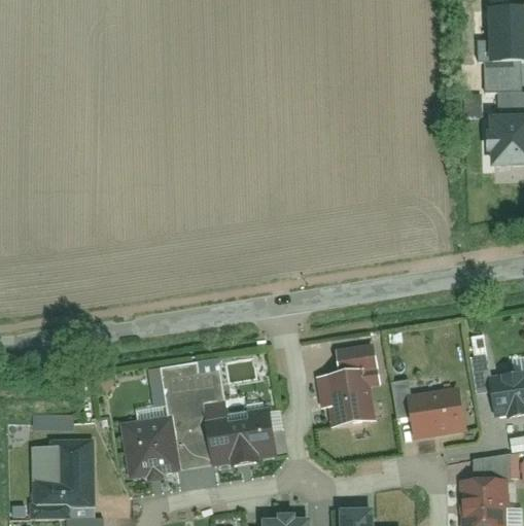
[(523,62),(523,12),(486,15),(489,64),(523,62)]
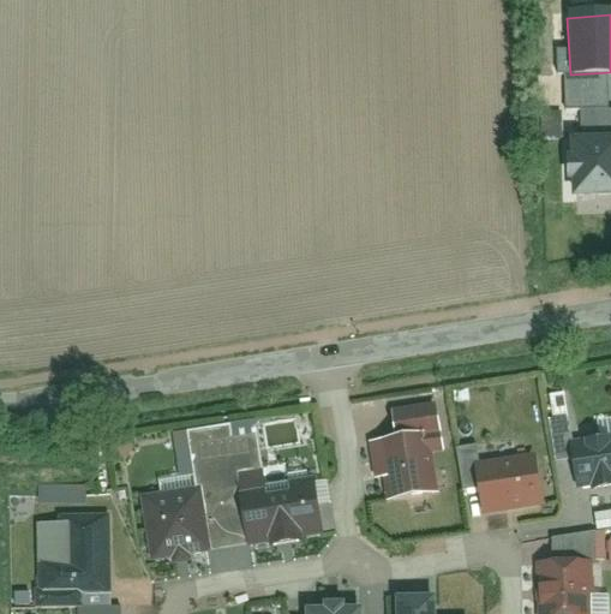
[(610,194),(610,141),(569,145),(573,197),(610,194)]
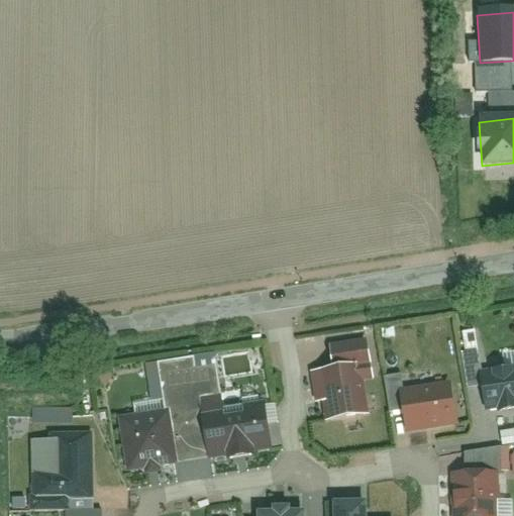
[(325,419),(368,412),(363,380),(374,378),(367,336),(329,342),(333,365),(310,369),(315,401),(322,399),(325,419)]
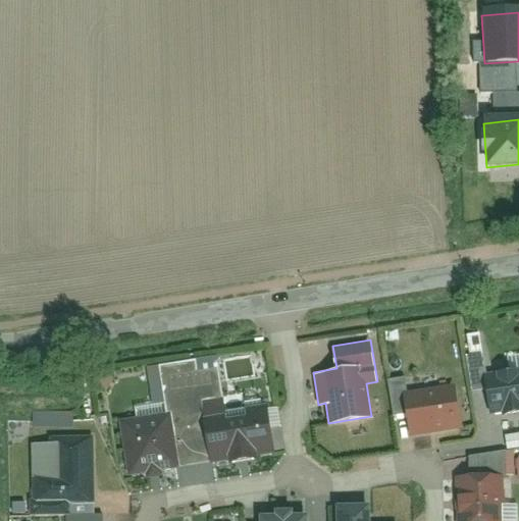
[(470,391),(485,388),(482,373),(479,351),(464,353),(470,391)]
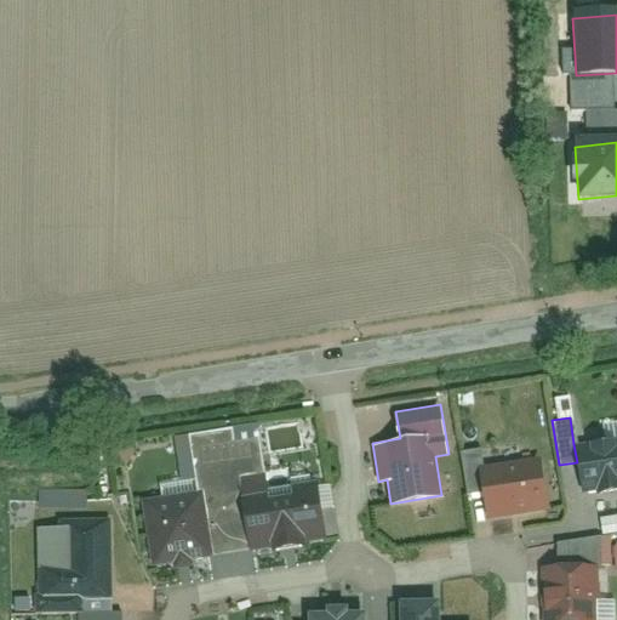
[(582,490),(616,484),(616,436),(573,444),(577,462),(582,490)]
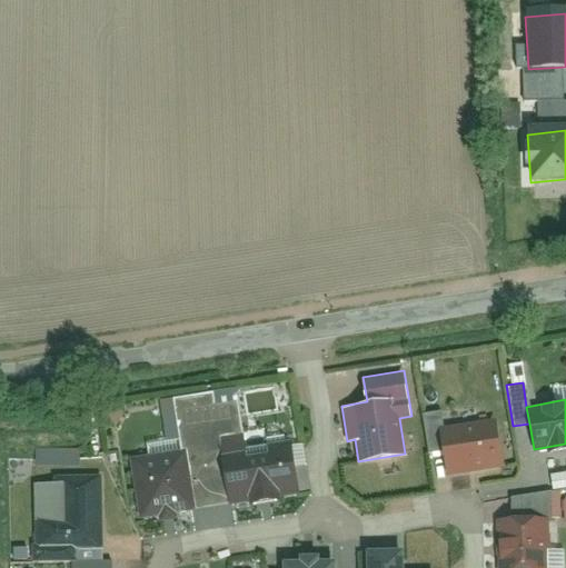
[(427,449),(445,447),(442,426),(438,410),(421,412),(427,449)]
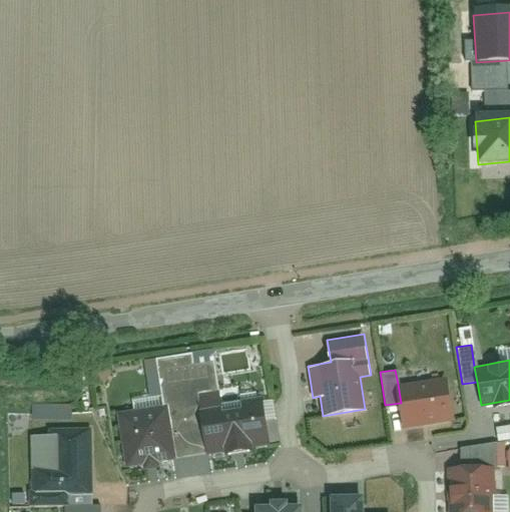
[(405,428),(451,420),(444,376),(398,384),(401,403),(405,428)]
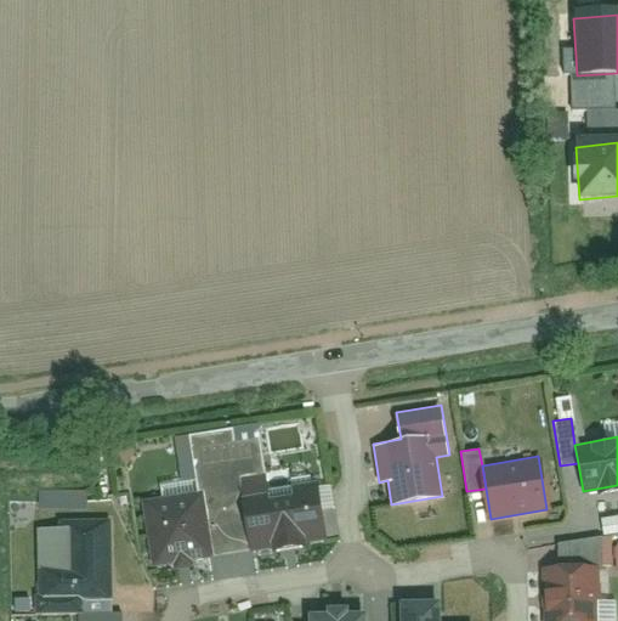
[(239,492),(248,549),(325,540),(317,481),(239,492)]
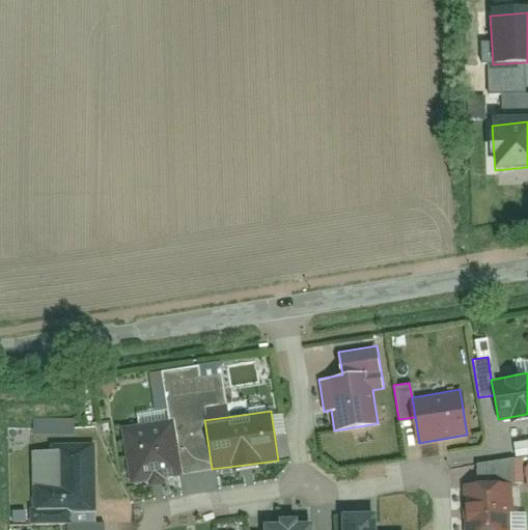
[(25,419),(26,435),(67,433),(66,417),(25,419)]
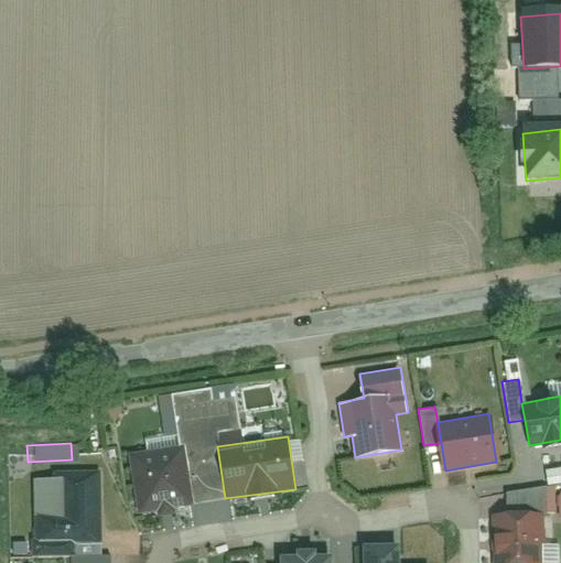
[(138,513),(193,504),(183,444),(128,454),(138,513)]
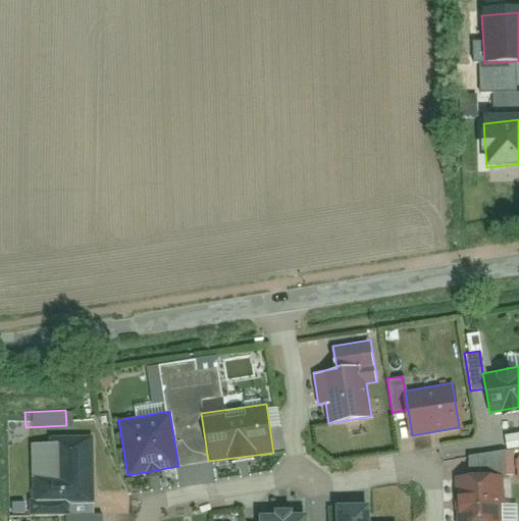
[(67,501),(94,501),(93,433),(31,433),(31,501),(67,501)]
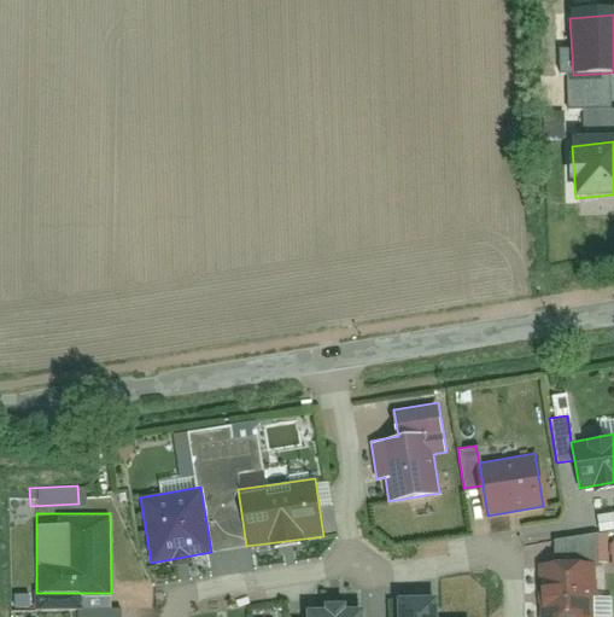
[(538,616),(594,616),(596,563),(541,562),(538,616)]
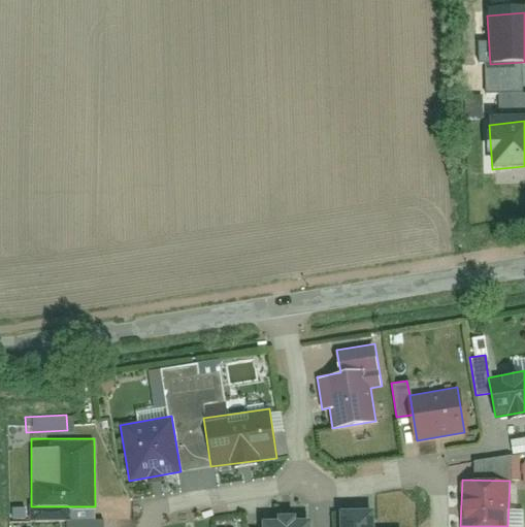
[(68,519),(68,506),(31,506),(29,506),(29,519),(68,519)]
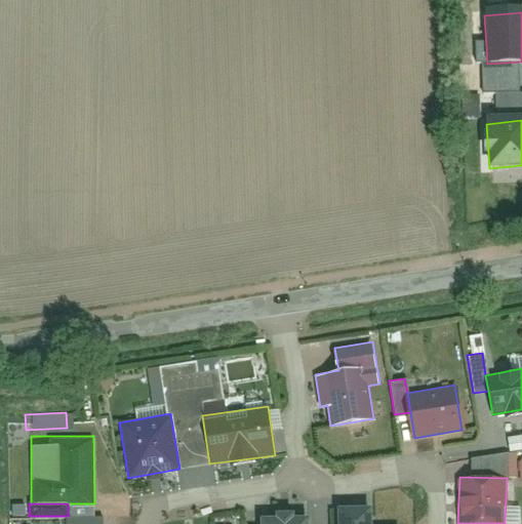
[(371,523),(371,507),(337,508),(337,523),(371,523)]
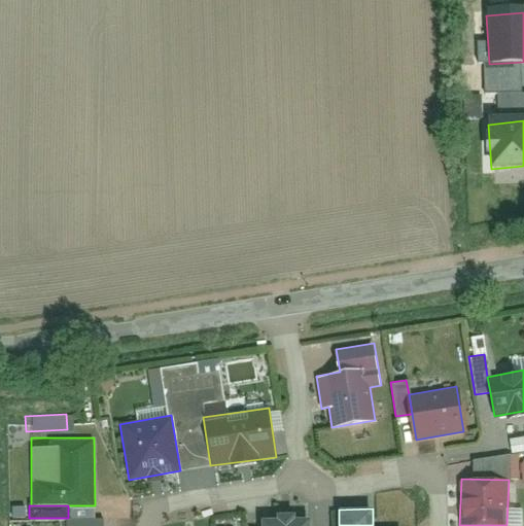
[(259,525),(308,525),(308,520),(293,520),(293,514),(276,514),(276,520),(260,520),(259,525)]
